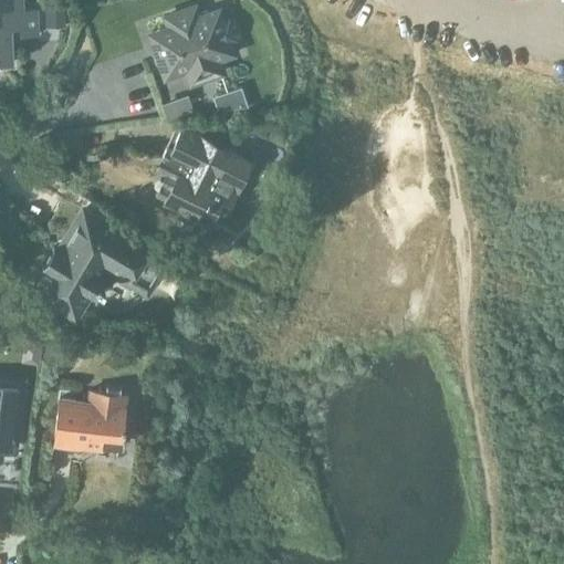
[(0,0),(0,71),(1,71),(1,66),(13,66),(12,39),(7,39),(6,31),(23,30),(23,38),(40,37),(39,12),(23,12),(23,8),(19,8),(18,0),(0,0)]
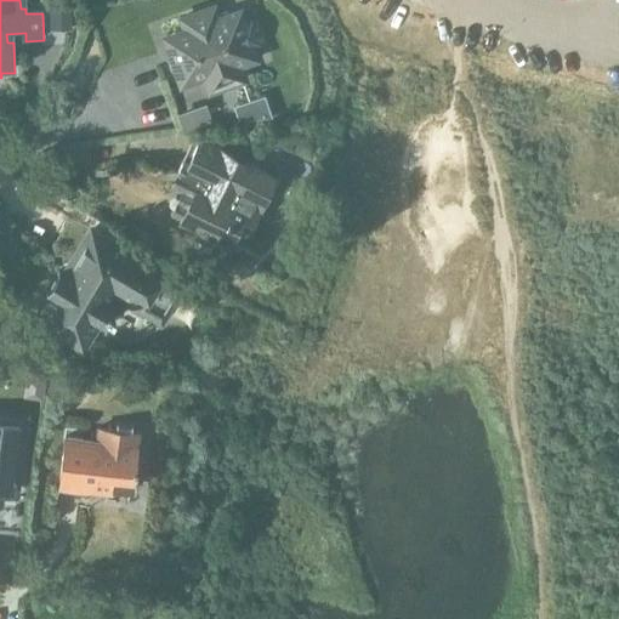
[(72,10),(51,11),(52,33),(73,32),(72,10)]
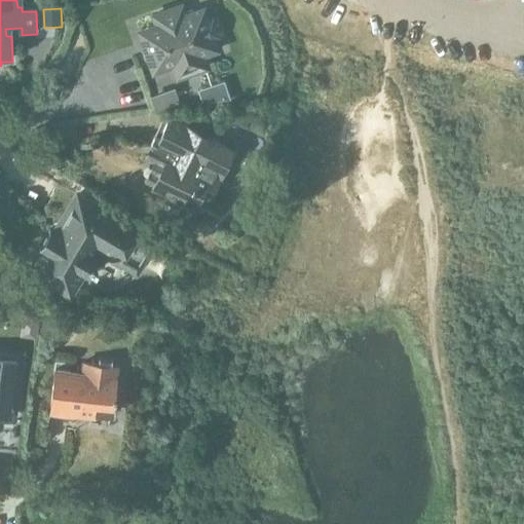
[(158,28),(141,34),(148,52),(155,73),(175,67),(179,78),(207,69),(202,57),(217,51),(214,42),(219,38),(220,32),(218,26),(213,23),(207,22),(207,19),(203,12),(194,15),(185,19),(182,9),(155,19),(158,28)]
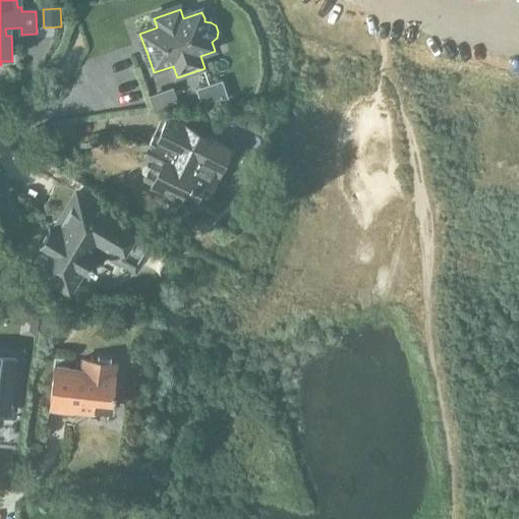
[(223,82),(197,92),(202,104),(229,101),(223,82)]
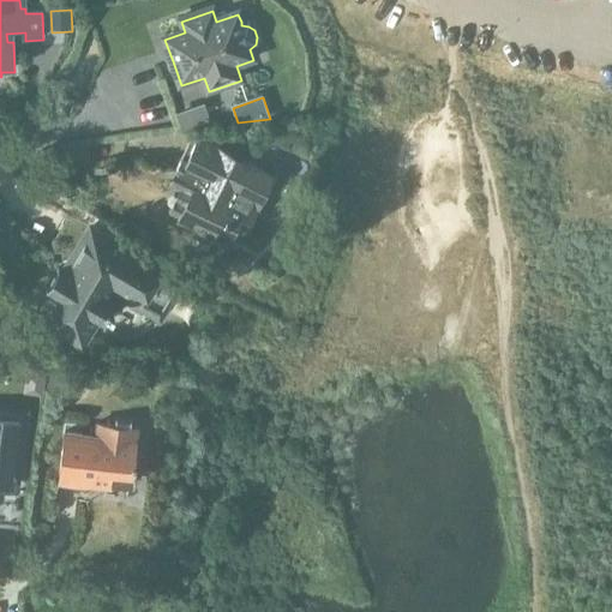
[(197,127),(192,114),(179,119),(184,133),(197,127)]
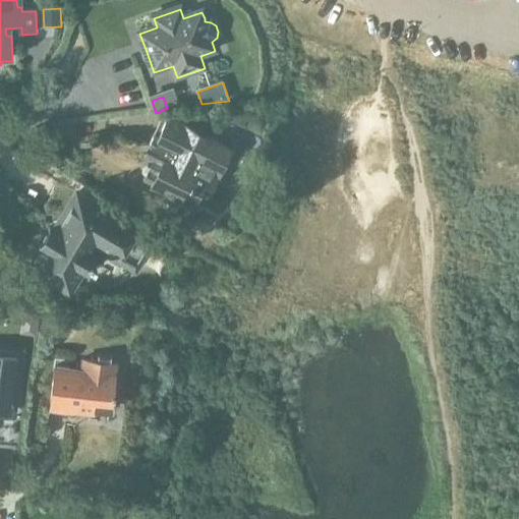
[(169,115),(155,146),(151,143),(143,157),(155,162),(145,182),(152,185),(150,189),(193,212),(195,209),(203,213),(234,148),(169,115)]
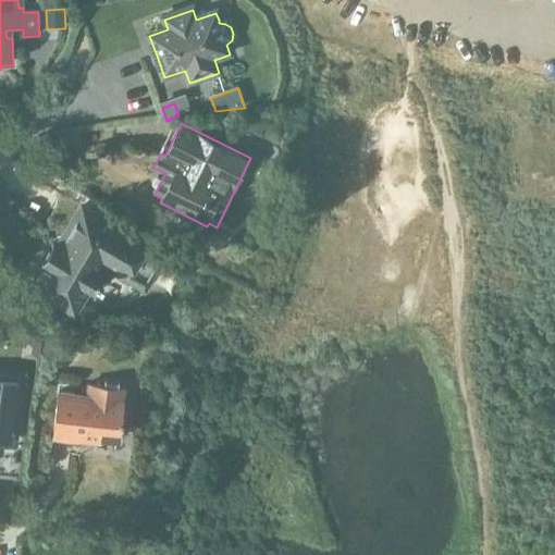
[(47,268),(31,294),(76,321),(93,295),(95,296),(98,291),(100,292),(103,286),(101,284),(106,279),(102,276),(106,271),(126,284),(132,274),(143,281),(153,263),(143,256),(149,246),(84,207),(58,250),(54,248),(44,266),(47,268)]
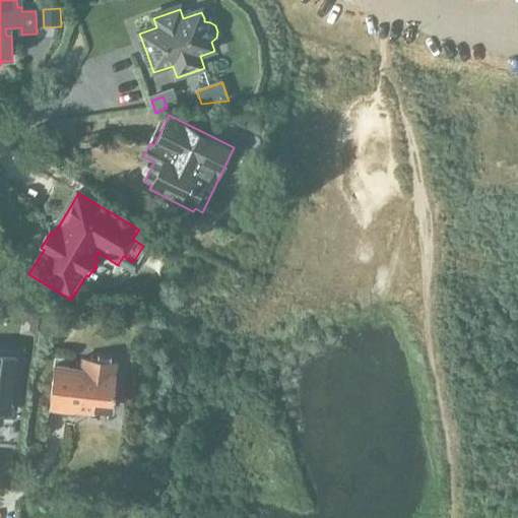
[(172,224),(168,231),(179,238),(183,232),(172,224)]
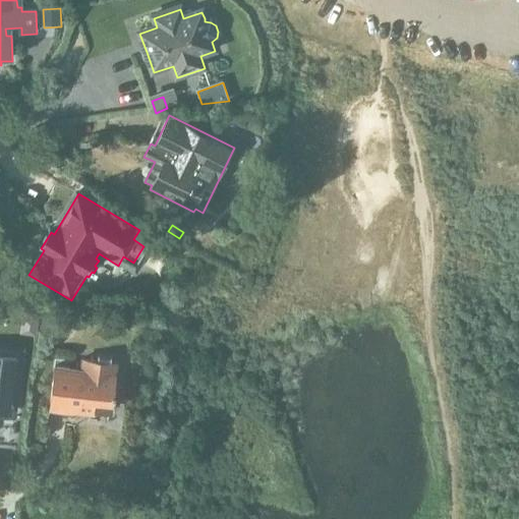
[(0,279),(9,274),(0,258),(0,279)]
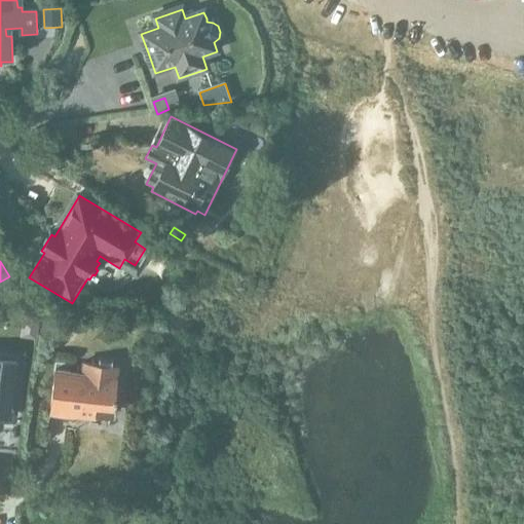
[(42,319),(40,333),(52,334),(54,320),(42,319)]
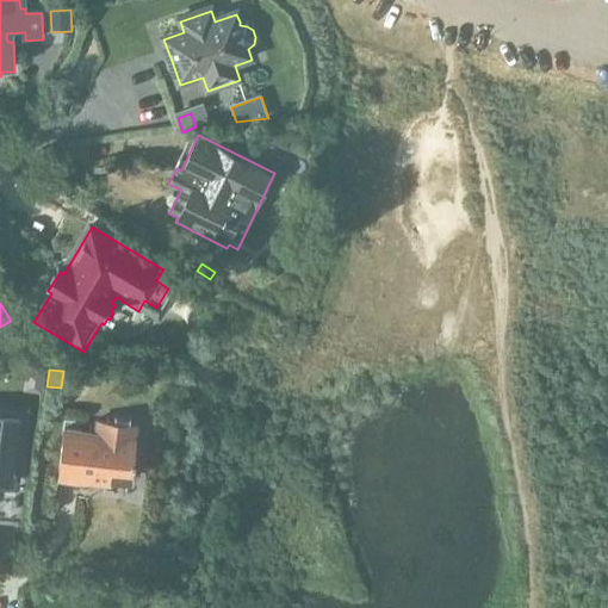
[(0,489),(11,491),(13,473),(19,428),(20,419),(0,416),(0,489)]
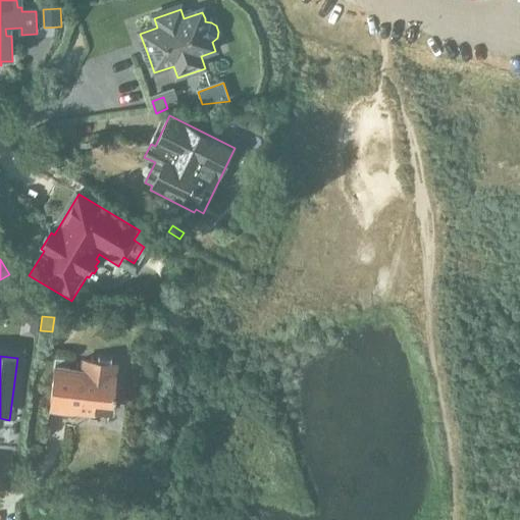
[(55,367),(53,390),(51,408),(78,411),(79,406),(113,410),(115,394),(118,365),(84,361),(83,370),(55,367)]
